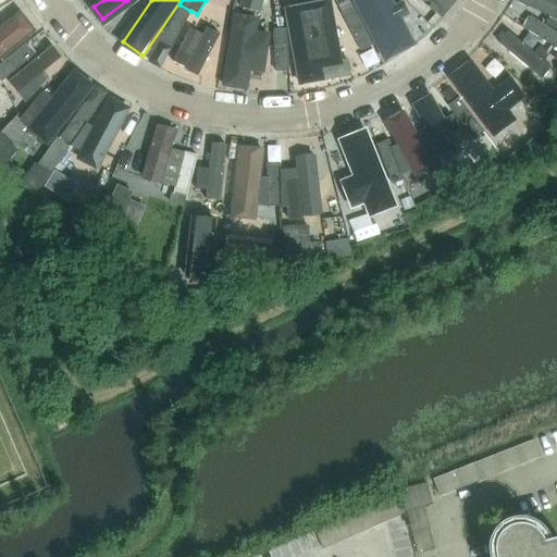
[(239,0),(240,1),(238,7),(260,11),(262,0),(239,0)]
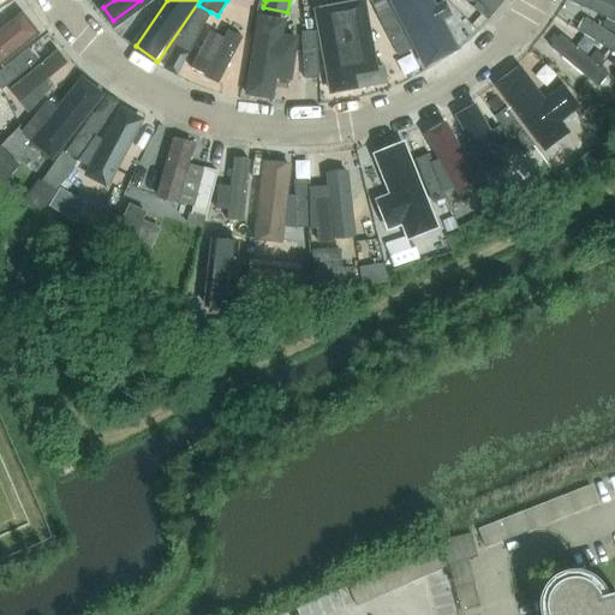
[(369,0),(377,15),(389,9),(384,0),(369,0)]
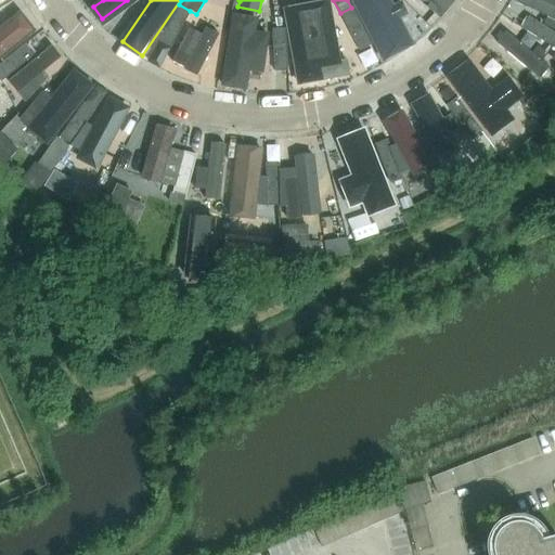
[(414,43),(389,0),(358,0),(351,4),(383,61),(414,43)]
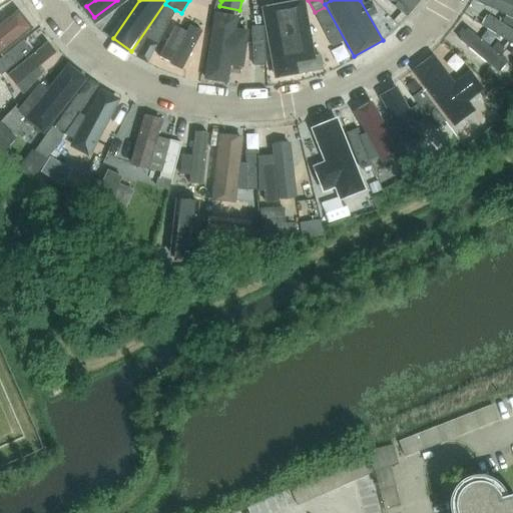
[(417,0),(393,0),(407,12),(417,0)]
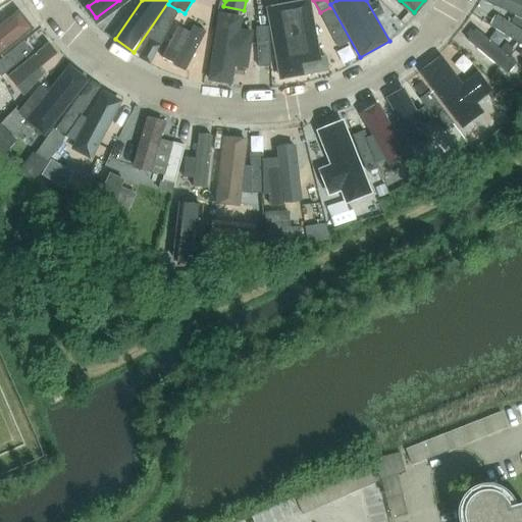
[(521,1),(518,0),(487,0),(486,4),(516,19),(513,24),(521,29),(521,1)]
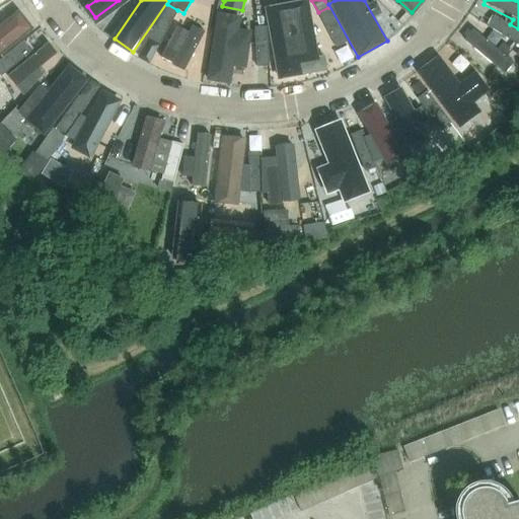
[(310,3),(266,10),(277,78),(321,71),(310,3)]
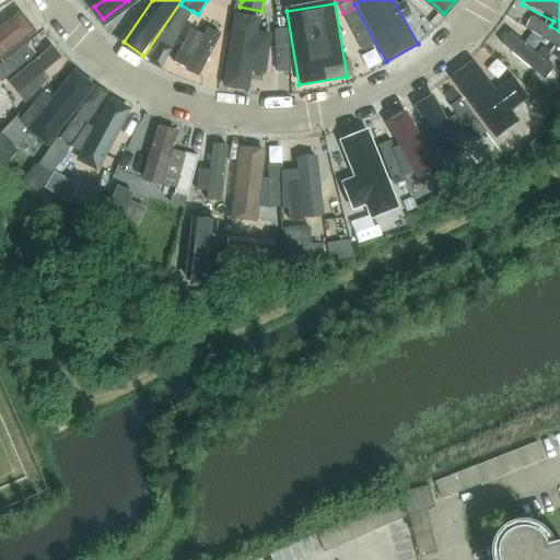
[(191,11),(181,4),(160,42),(172,48),(191,11)]
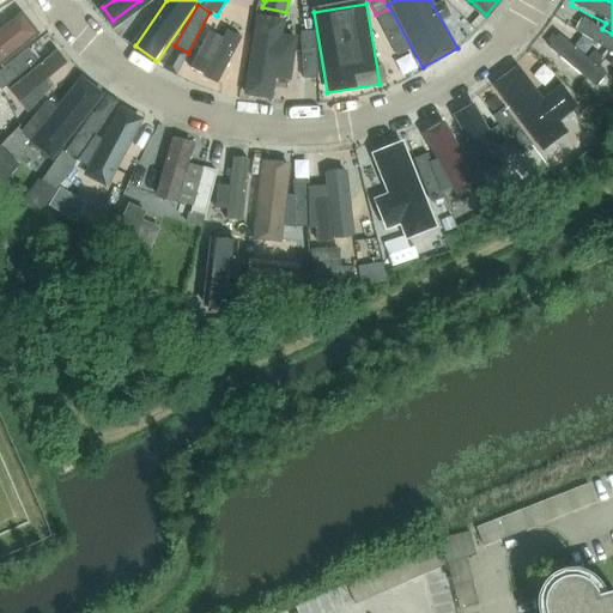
[(388,8),(375,16),(396,56),(410,50),(388,8)]
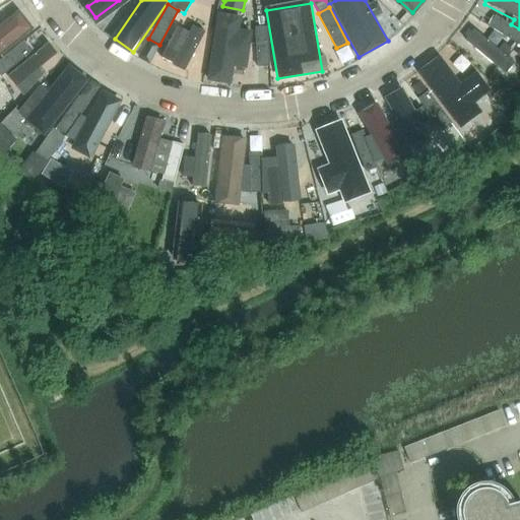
[(248,68),(254,17),(219,13),(211,82),(234,84),(236,67),(248,68)]
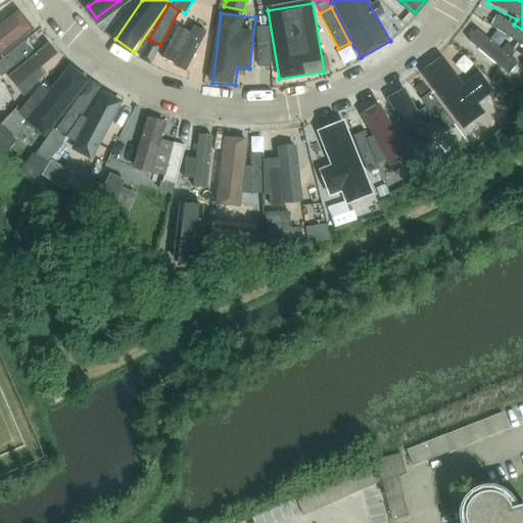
[(490,26),(522,46),(522,32),(497,15),(490,26)]
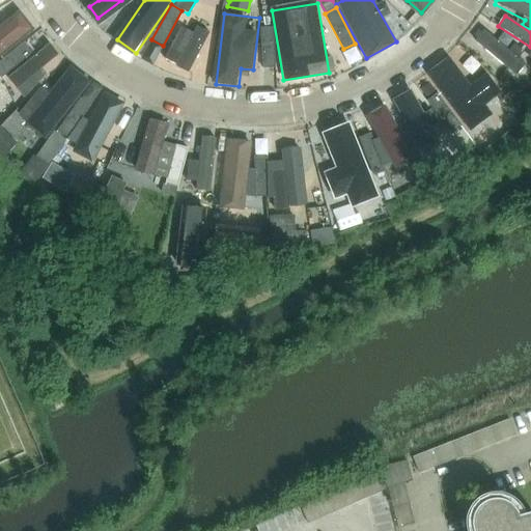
[(189,75),(212,35),(186,21),(163,59),(189,75)]
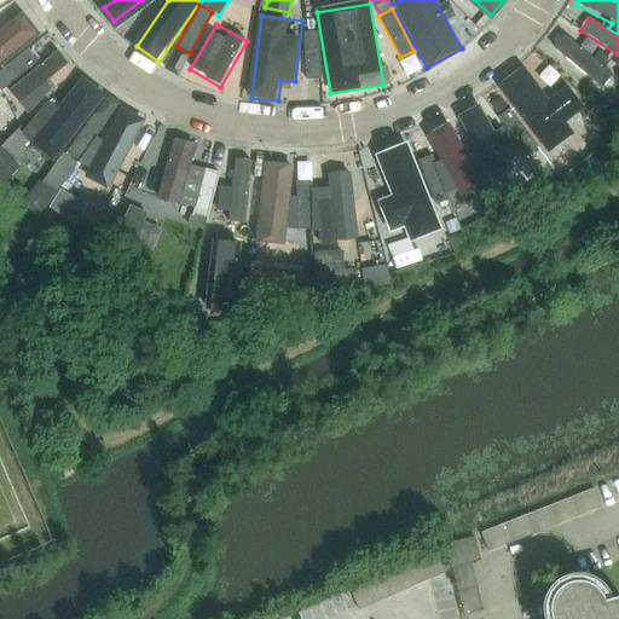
[(0,61),(32,36),(24,25),(0,44),(0,61)]
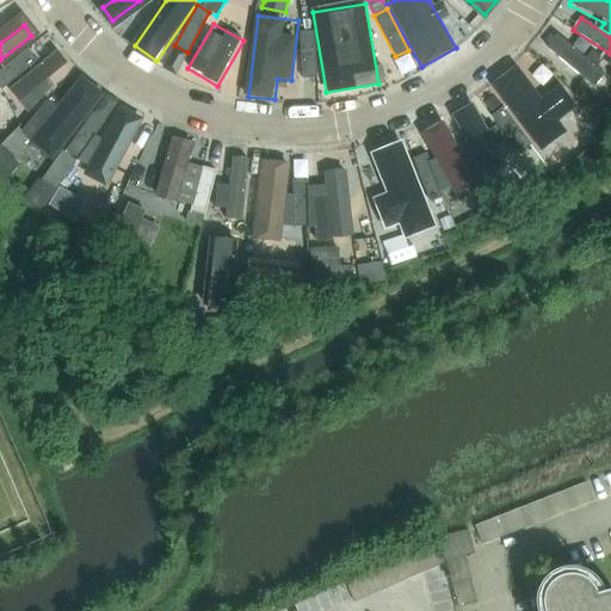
[(314,31),(298,32),(302,79),(316,78),(314,31)]
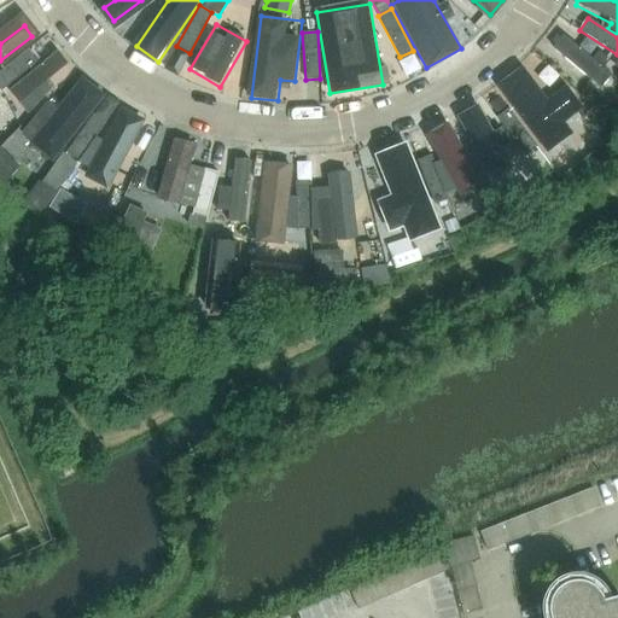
[(566,38),(554,52),(602,89),(614,75),(566,38)]
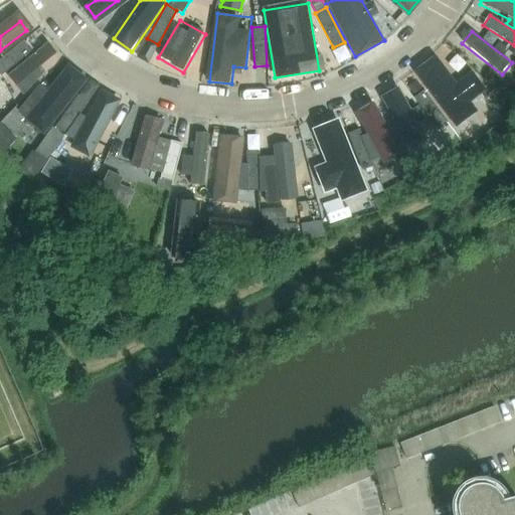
[(31,51),(23,42),(0,60),(0,75),(0,76),(31,51)]
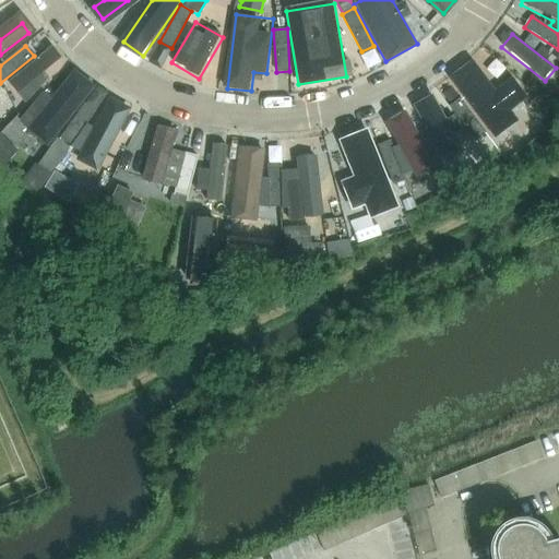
[(61,60),(51,49),(7,85),(16,96),(61,60)]
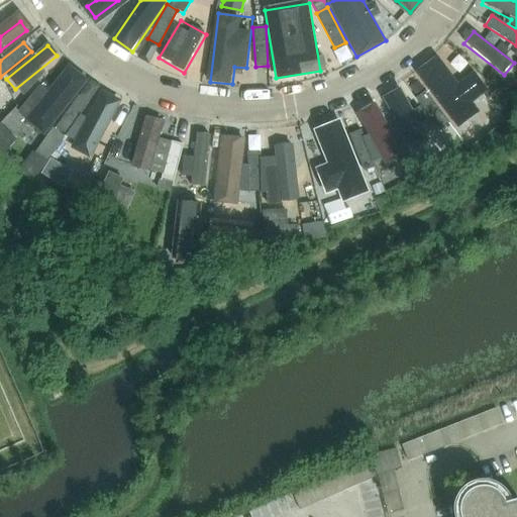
[(481,112),(436,60),(414,78),(458,131),(481,112)]
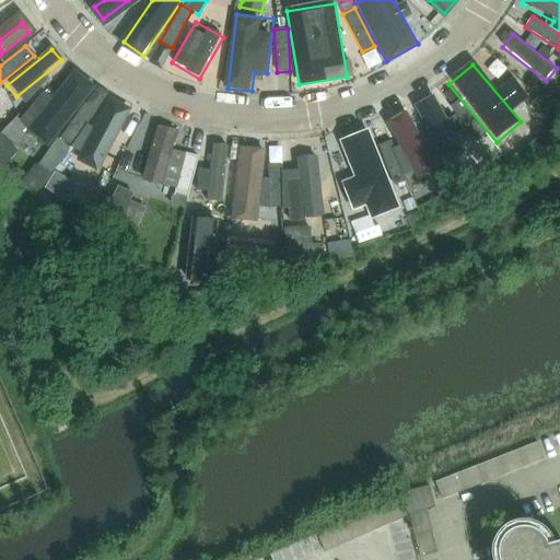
[(96,88),(77,71),(56,96),(49,91),(22,125),(49,146),(96,88)]
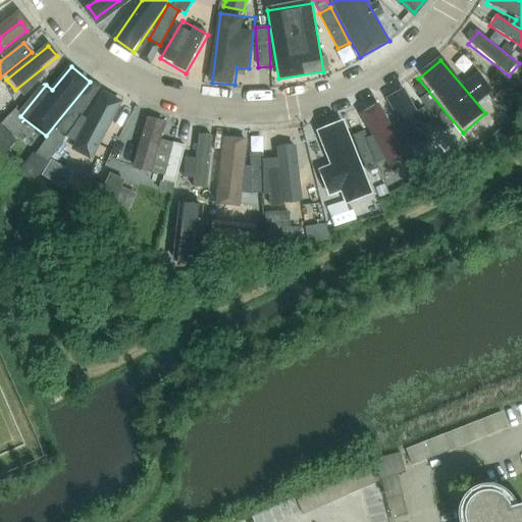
[(124,103),(97,90),(66,145),(96,160),(124,103)]
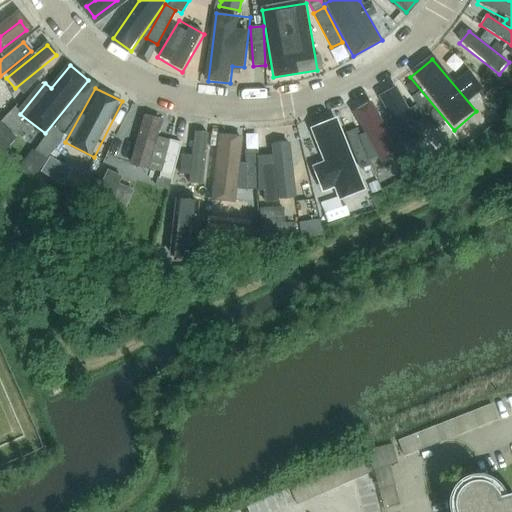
[(421,90),(411,98),(435,129),(444,121),(421,90)]
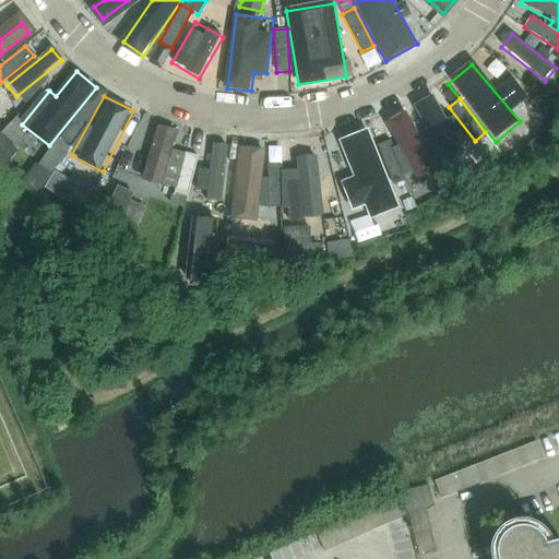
[(85,123),(94,111),(83,103),(59,139),(70,146),(85,123)]
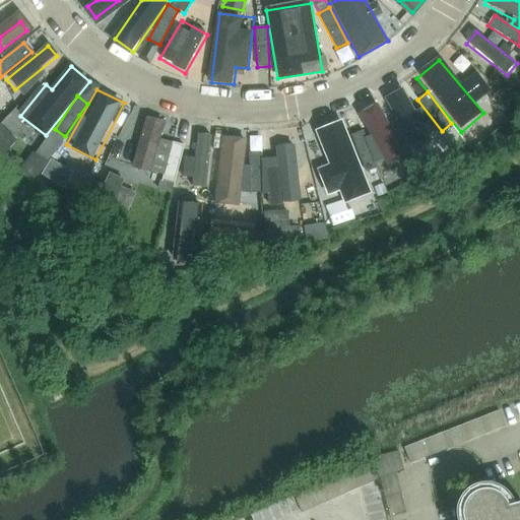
[(400,95),(386,104),(413,147),(427,140),(400,95)]
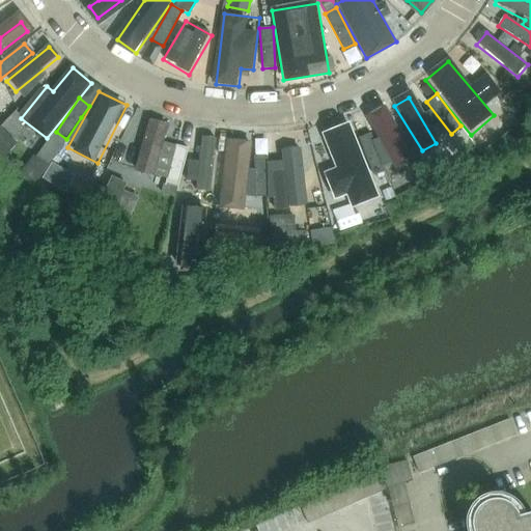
[(159,178),(172,126),(149,119),(135,172),(159,178)]
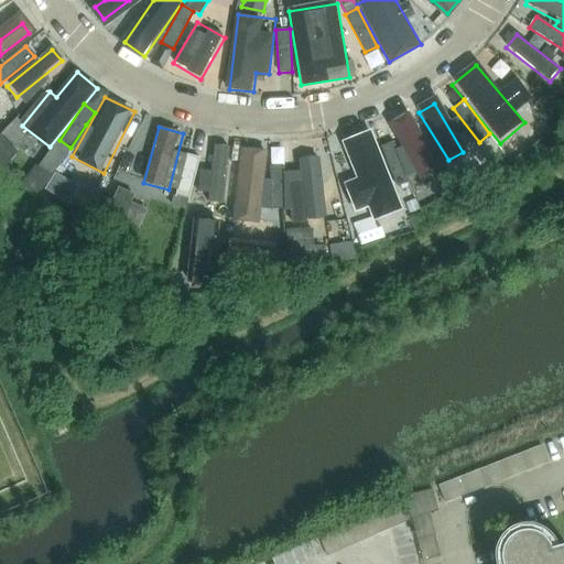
[(397,186),(370,130),(354,138),(365,161),(354,165),(364,186),(375,181),(380,194),(397,186)]
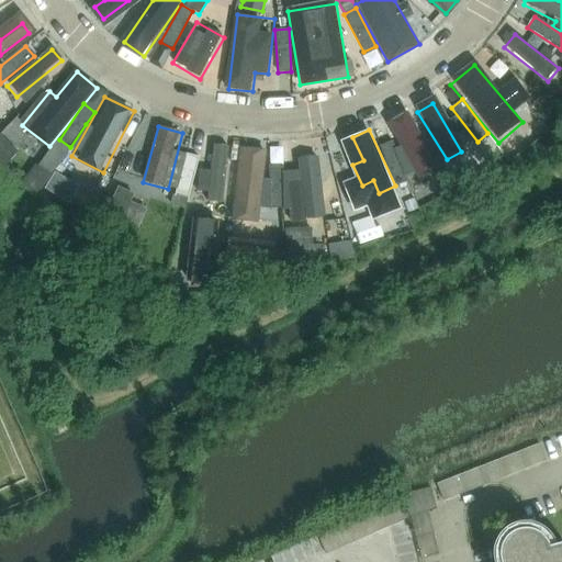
[(18,153),(0,136),(0,163),(4,167),(18,153)]
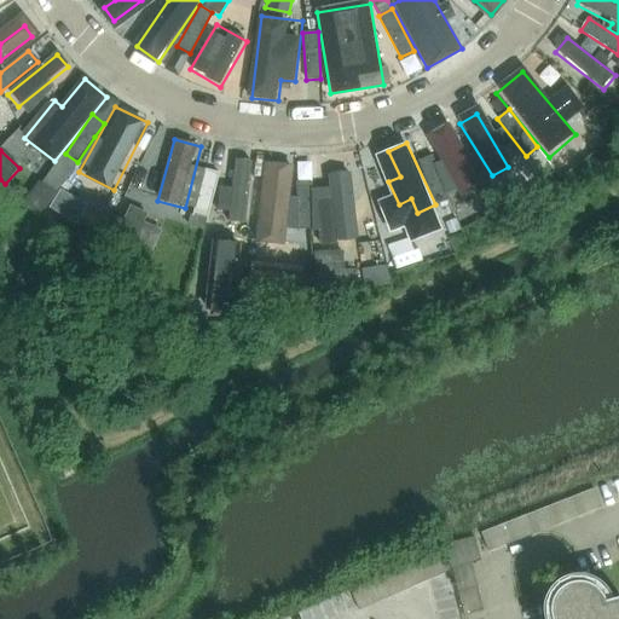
[(432,155),(418,161),(435,204),(450,200),(432,155)]
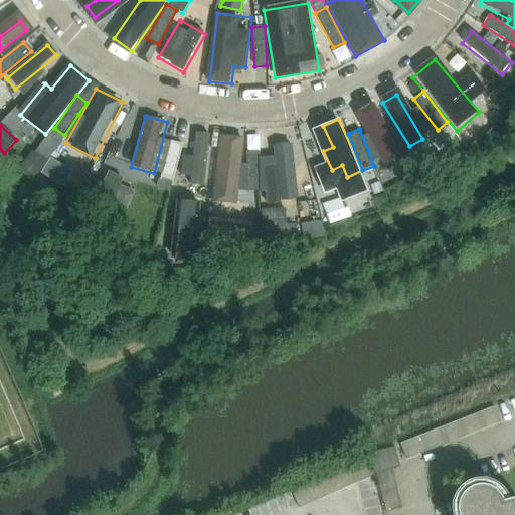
[(212,135),(195,133),(192,156),(182,155),(180,173),(190,174),(189,183),(206,185),(212,135)]
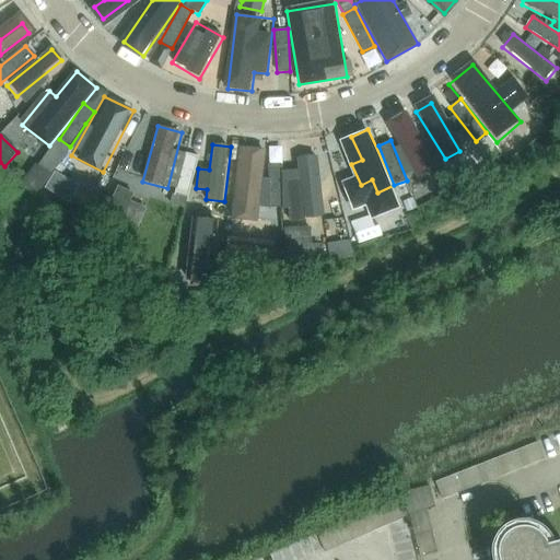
[(411,144),(399,150),(413,176),(426,170),(411,144)]
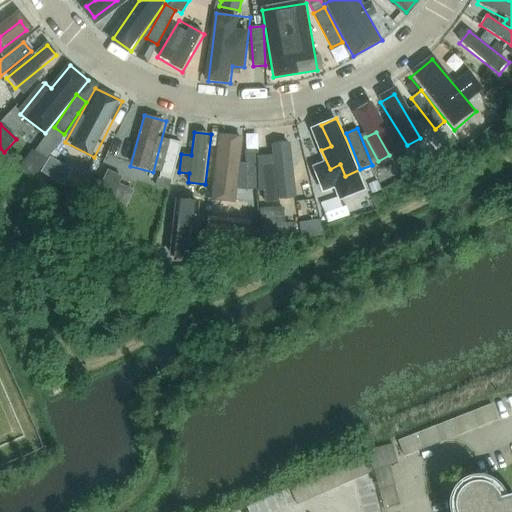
[(237,202),(244,139),(218,136),(211,199),(237,202)]
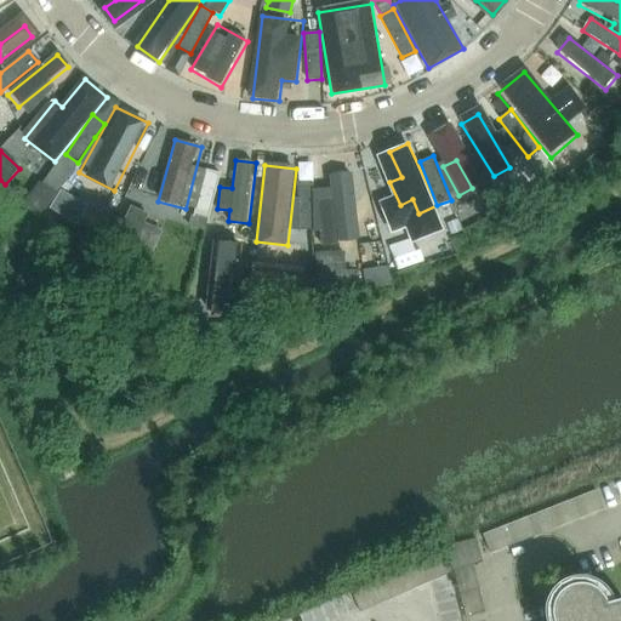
[(206,220),(218,174),(206,170),(194,209),(192,216),(193,216),(206,220)]
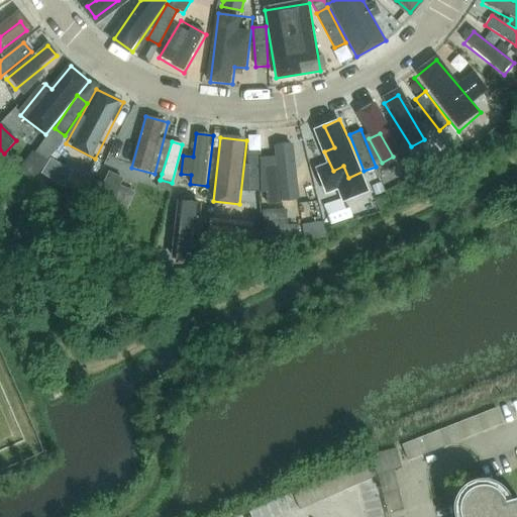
[(294,146),(261,149),(267,203),(299,200),(294,146)]
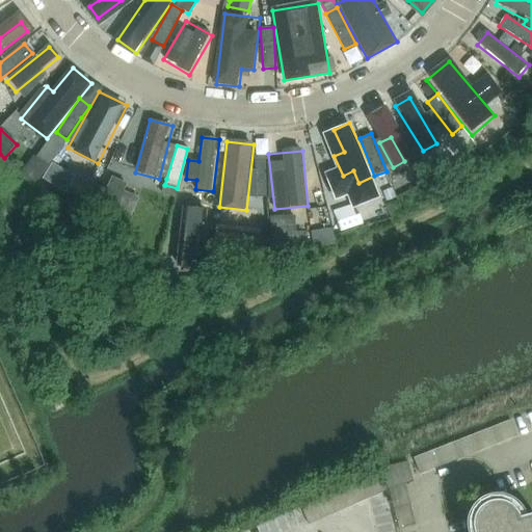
[(256,197),(268,197),(267,157),(255,157),(256,197)]
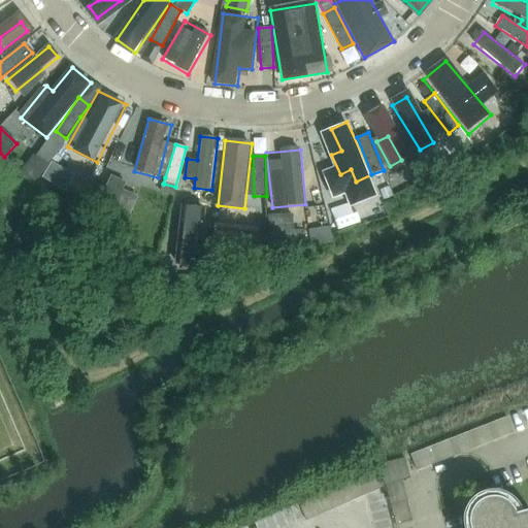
[(93,193),(72,180),(66,191),(86,203),(93,193)]
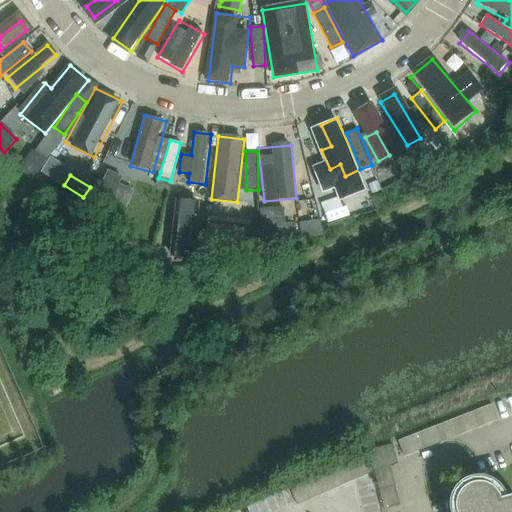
[(170,181),(159,178),(157,187),(168,190),(170,181)]
